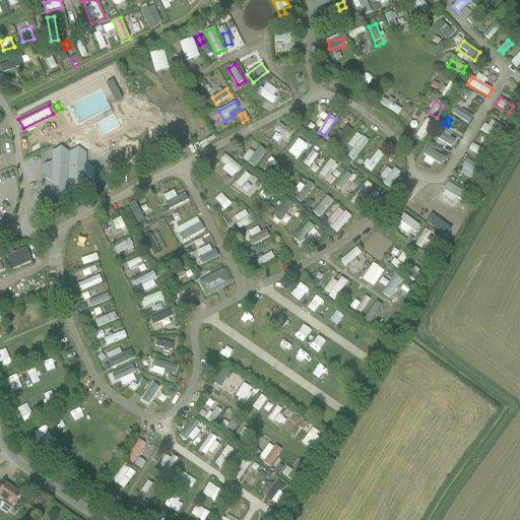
[(429,133),(435,122),(429,118),(418,134),(423,137),(426,131),(429,133)]
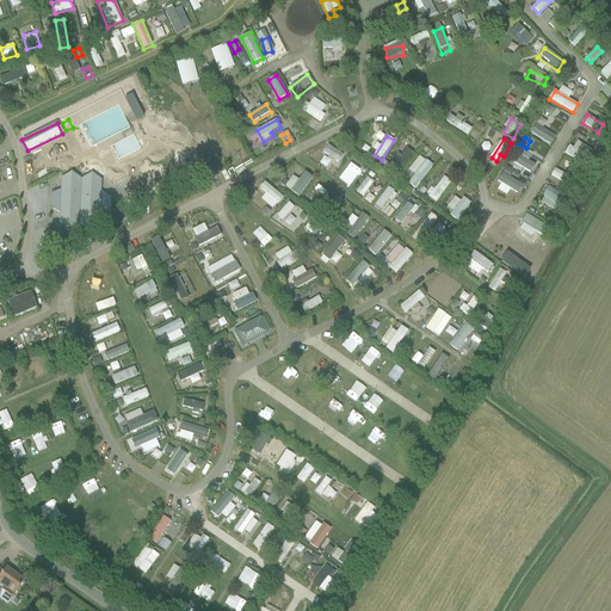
[(599,141),(594,148),(603,153),(608,146),(599,141)]
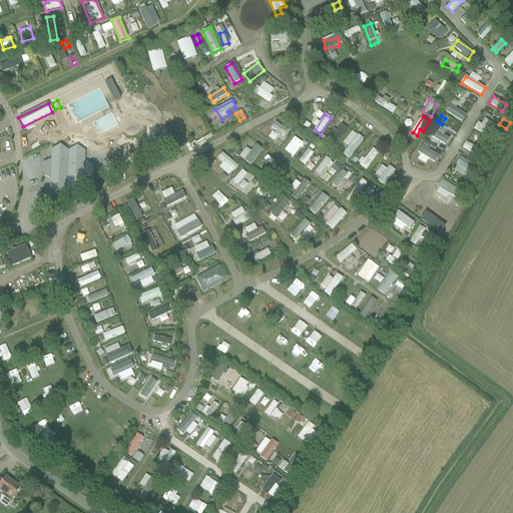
[(478,122),(474,128),(492,140),(496,134),(478,122)]
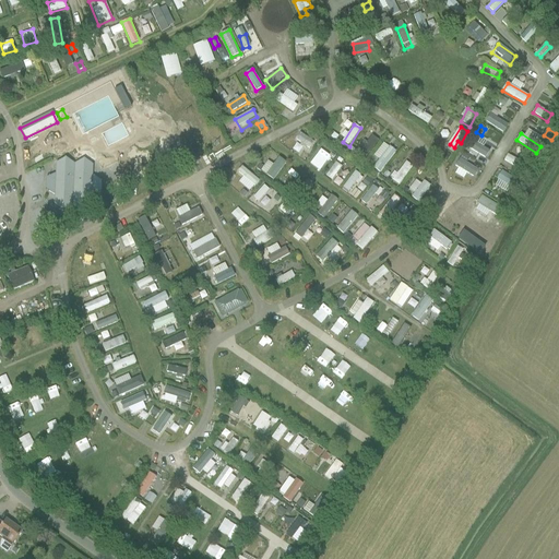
[(382,158),(375,166),(380,170),(394,154),(385,145),(378,154),(382,158)]
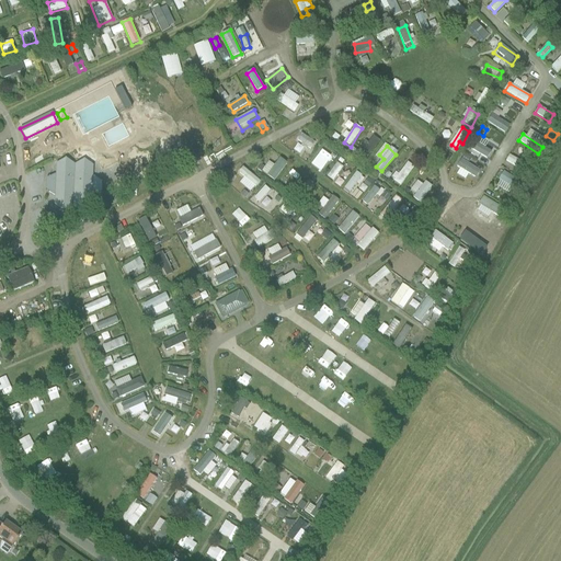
[(525,171),(527,164),(508,156),(505,162),(525,171)]
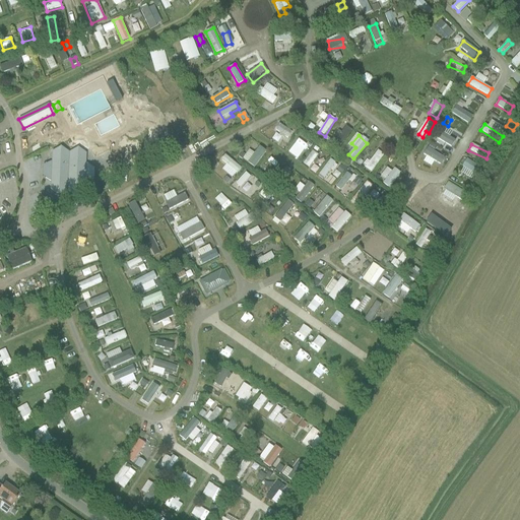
[(61,148),(52,152),(51,163),(43,167),(42,177),(51,182),(50,192),(58,197),(67,193),(75,198),(84,194),(84,184),(93,180),(94,170),(85,165),(86,154),(78,149),(69,153),(61,148)]
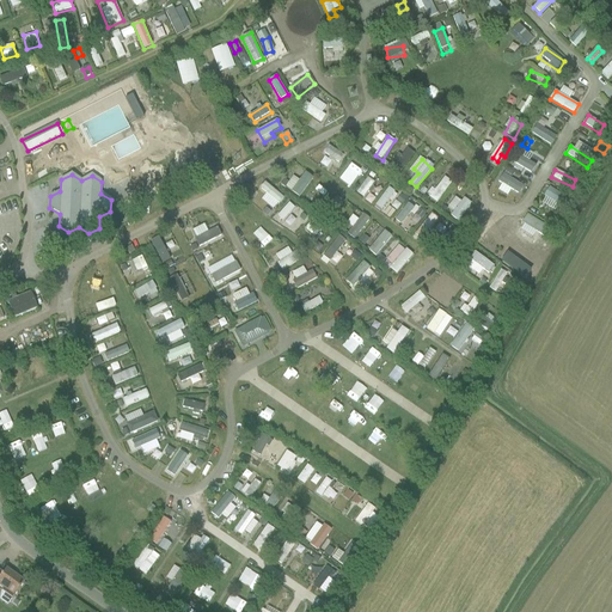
[(439,202),(451,182),(442,176),(430,197),(439,202)]
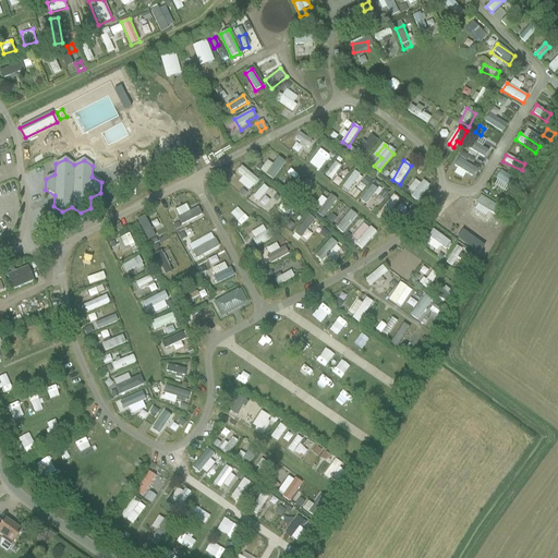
[(326,177),(332,181),(341,167),(335,162),(326,177)]
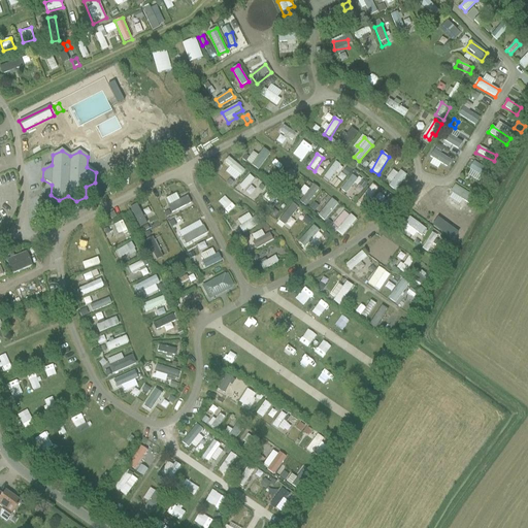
[(438,169),(441,163),(432,158),(428,164),(438,169)]
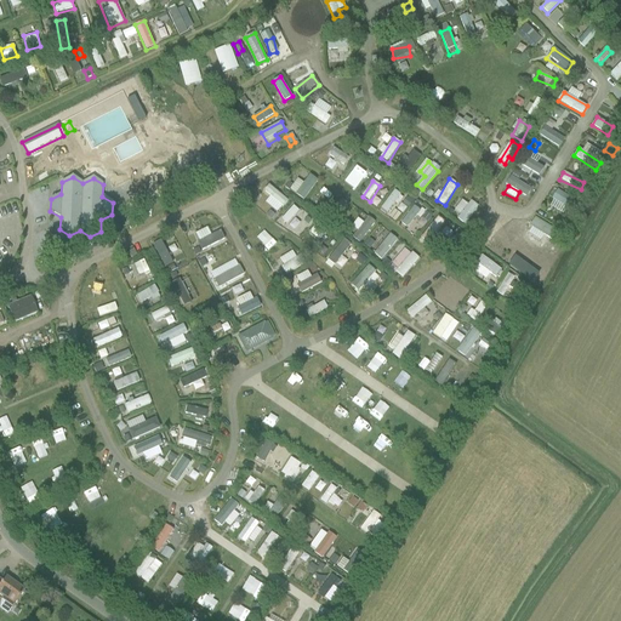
[(268,187),(265,193),(285,206),(289,200),(268,187)]
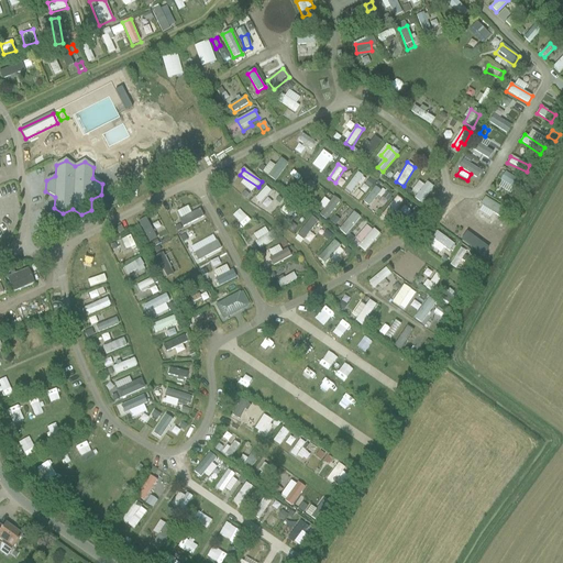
[(511,195),(519,180),(506,173),(497,187),(511,195)]
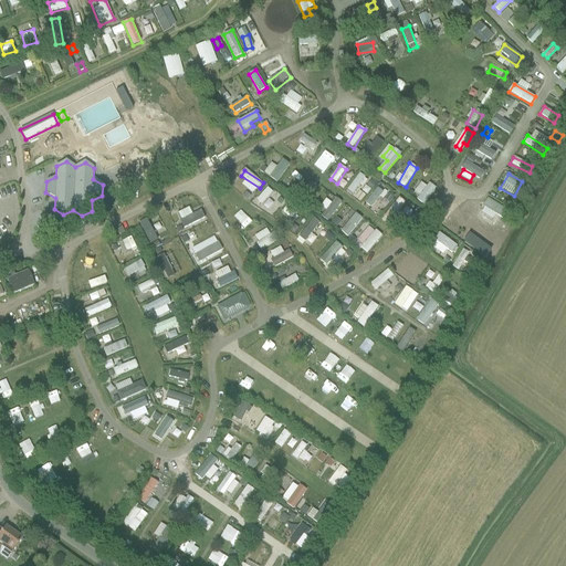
[(344,189),(347,184),(341,179),(337,186),(344,189)]
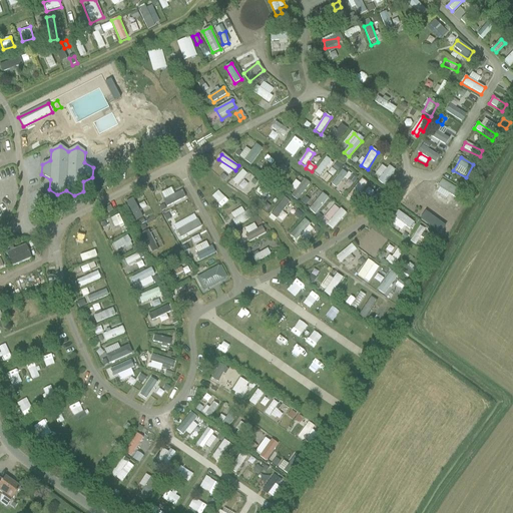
[(380,176),(378,180),(384,185),(394,172),(383,163),(376,173),(380,176)]
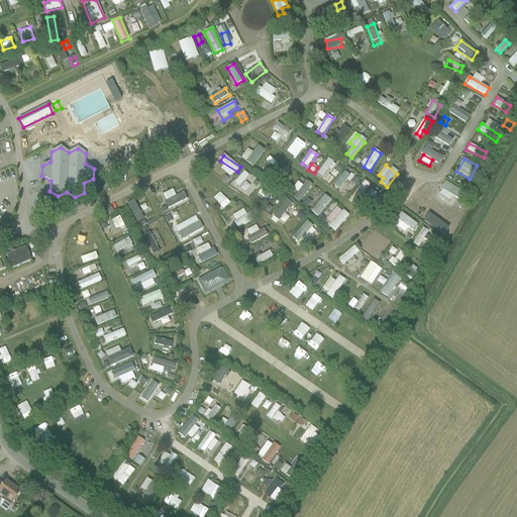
[(334,186),(340,190),(347,180),(340,176),(334,186)]
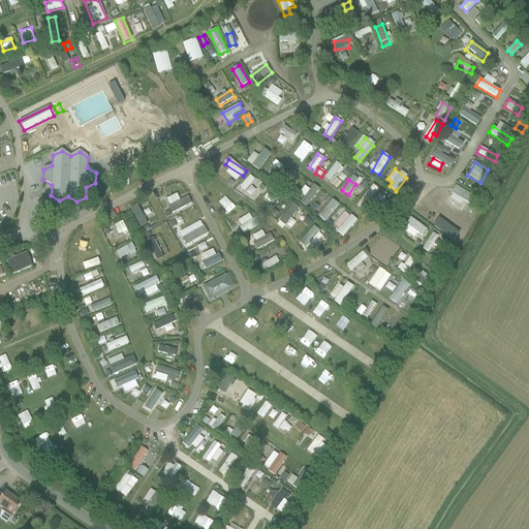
[(310,185),(300,203),(308,208),(318,190),(310,185)]
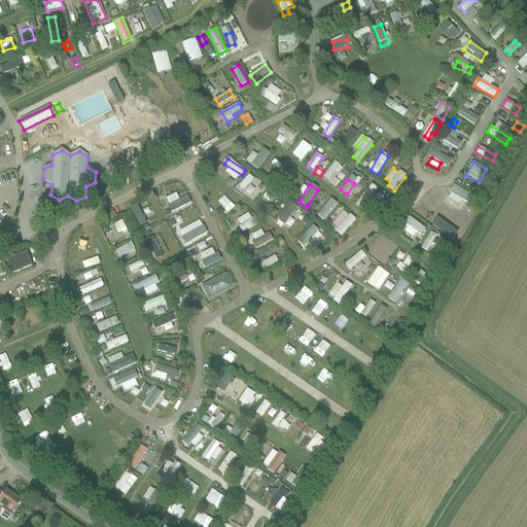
[(373,185),(356,201),(363,208),(380,194),(373,185)]
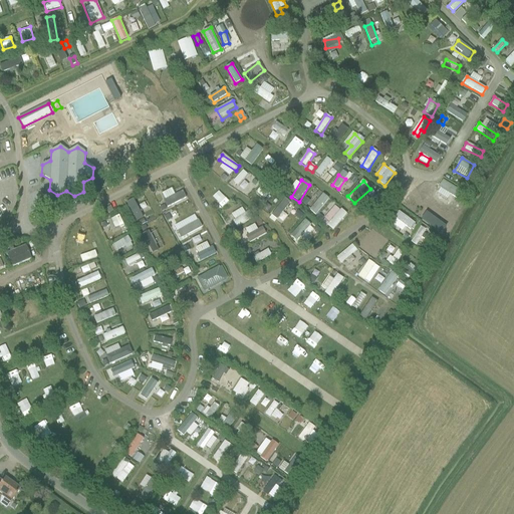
[(167,208),(187,200),(184,192),(164,200),(167,208)]
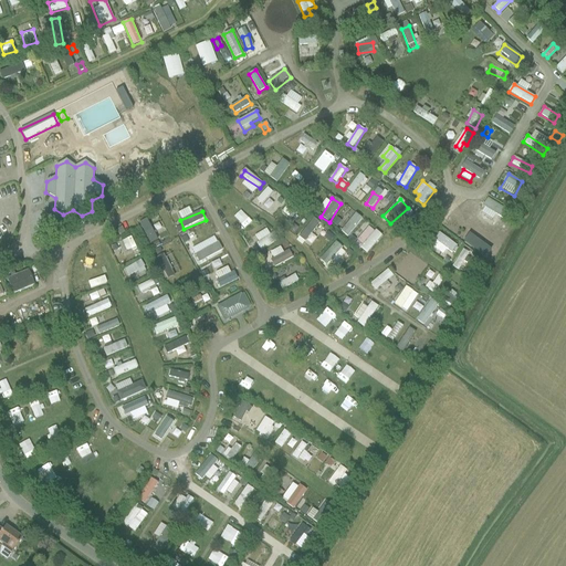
[(348,238),(363,219),(355,213),(341,232),(348,238)]
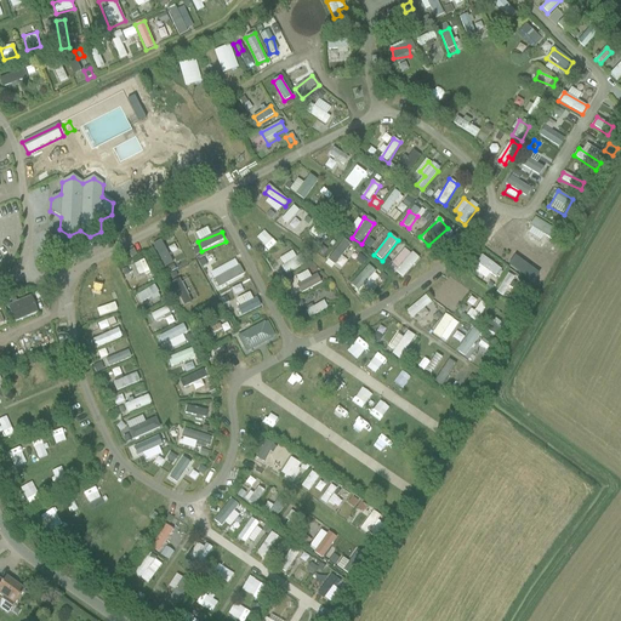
[(163,240),(153,245),(164,268),(174,263),(163,240)]
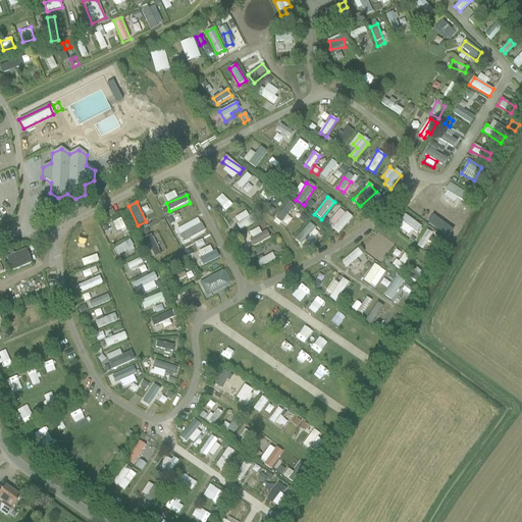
[(290,202),(275,218),(281,223),(296,207),(290,202)]
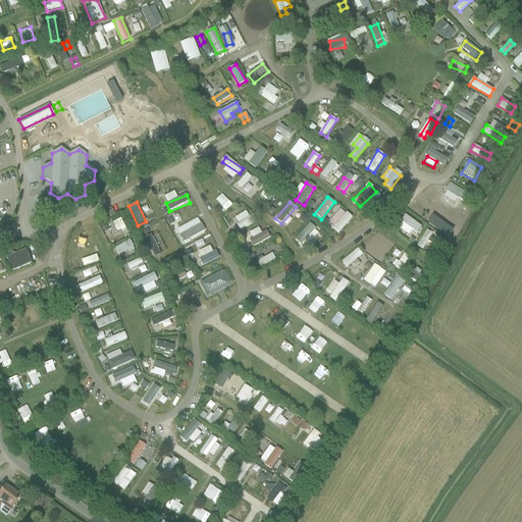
[(242,230),(255,222),(248,209),(233,218),(242,230)]
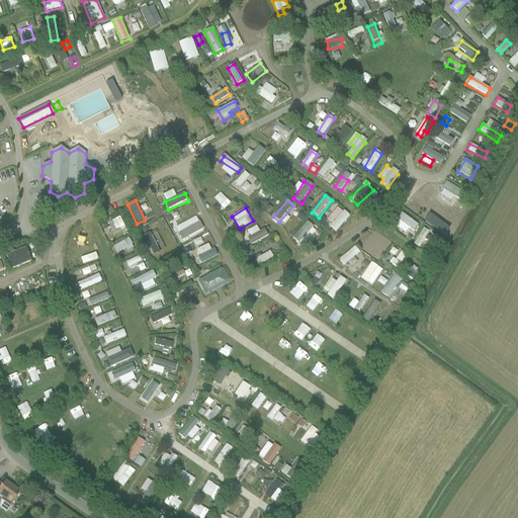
[(300,212),(296,218),(303,222),(306,217),(300,212)]
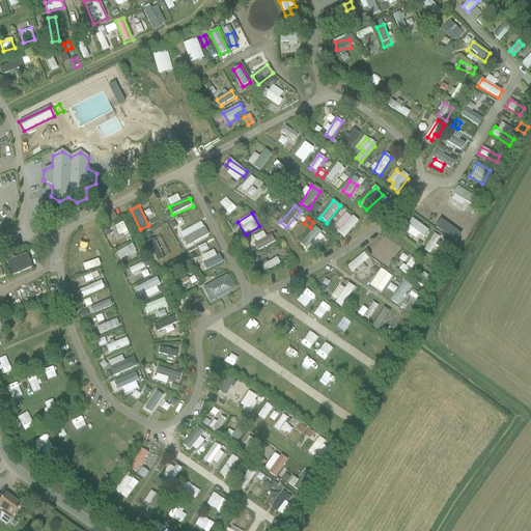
[(188,247),(210,236),(202,222),(180,232),(188,247)]
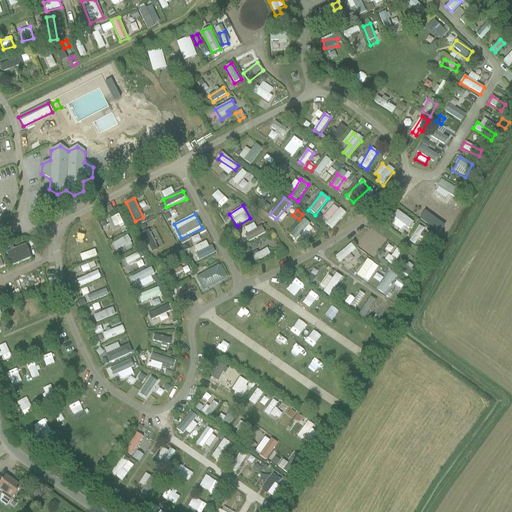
[(390,222),(400,230),(406,221),(396,214),(390,222)]
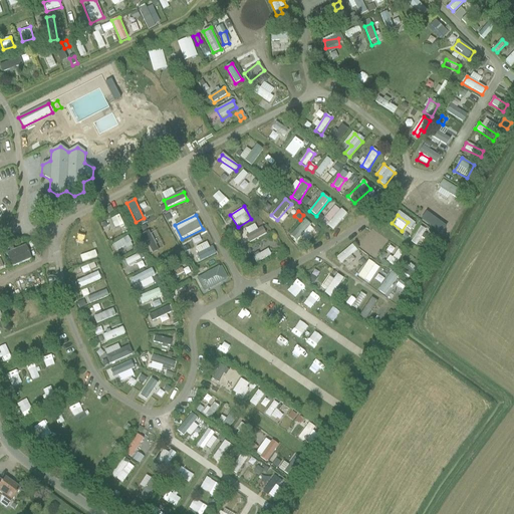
[(109,219),(113,229),(121,227),(118,217),(109,219)]
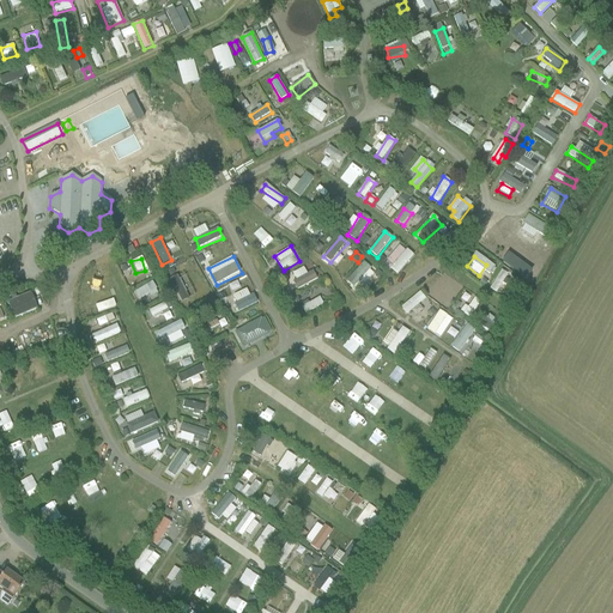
[(317,278),(313,271),(307,274),(303,268),(287,278),(296,291),(317,278)]
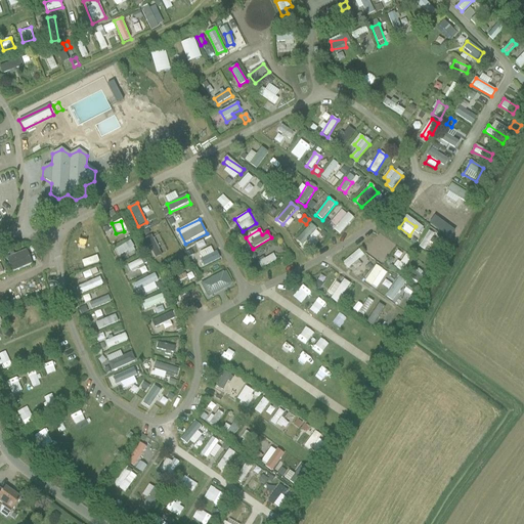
[(195,244),(199,250),(206,247),(203,239),(195,244)]
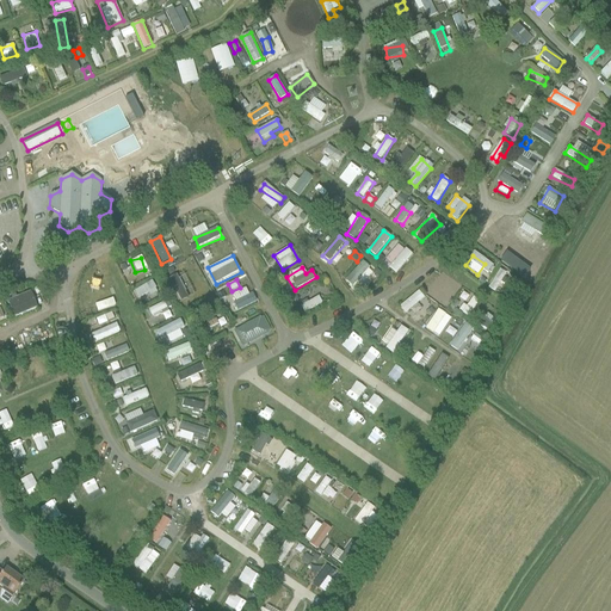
[(139,300),(156,289),(152,281),(134,291),(139,300)]
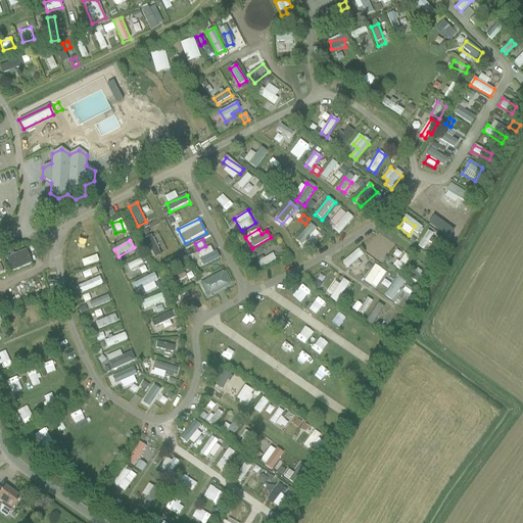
[(197,253),(203,267),(220,258),(217,251),(214,252),(210,246),(197,253)]
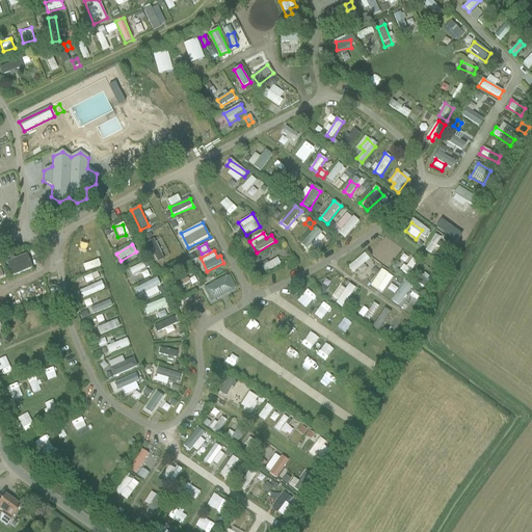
[(159,267),(175,260),(170,251),(155,259),(159,267)]
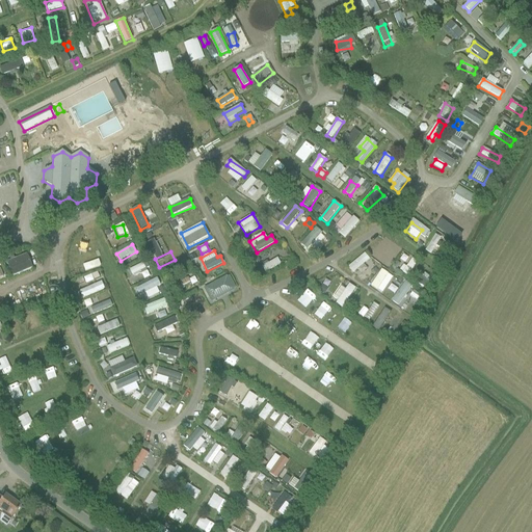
[(347,266),(352,272),(357,269),(361,274),(368,269),(364,264),(370,260),(365,254),(347,266)]
